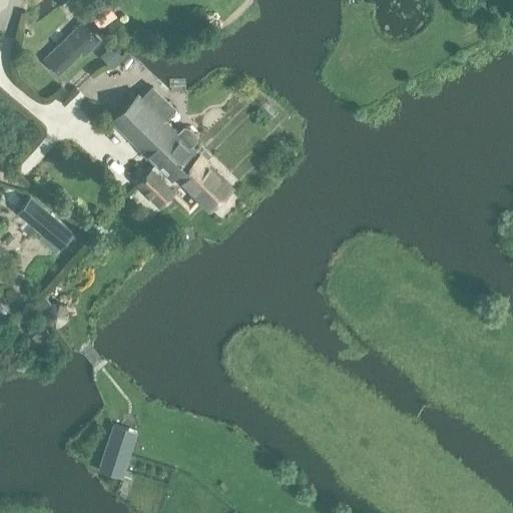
[(112,18),(103,5),(91,14),(100,26),(112,18)]
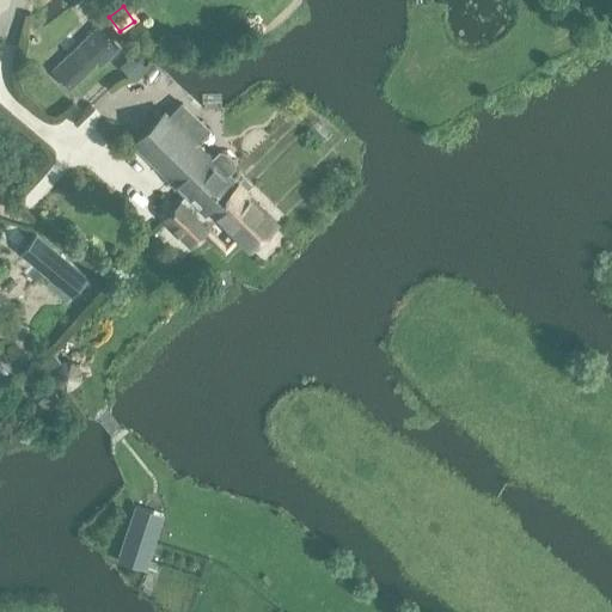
[(69,85),(108,47),(92,31),(54,69),(69,85)]
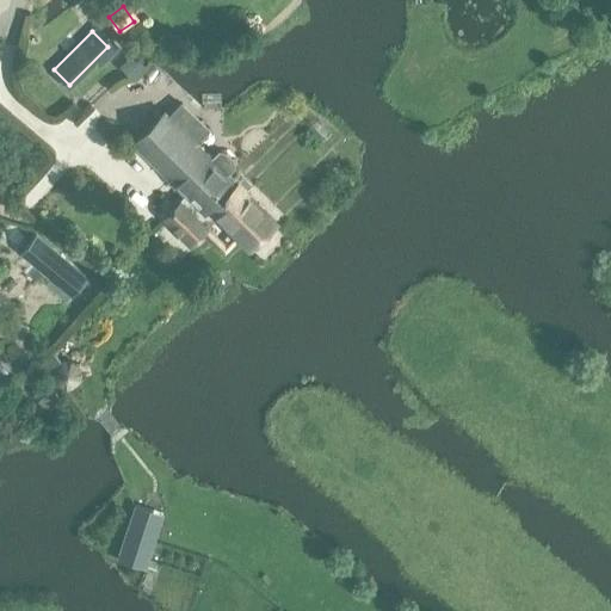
[(131,53),(118,67),(130,79),(143,66),(131,53)]
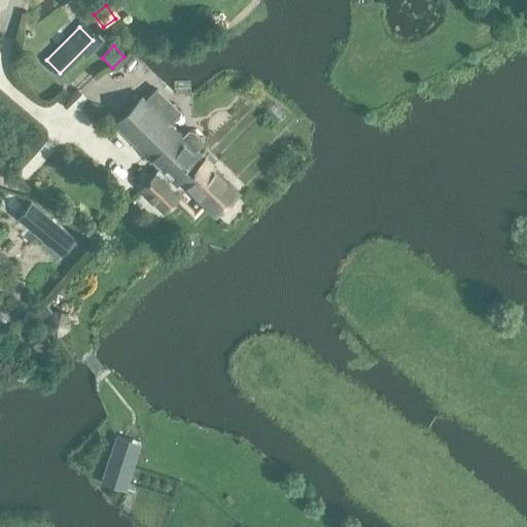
[(187,131),(181,137),(167,123),(177,112),(154,90),(144,100),(141,98),(114,125),(161,170),(162,170),(171,179),(199,153),(195,149),(201,143),(199,137),(194,132),(187,131)]
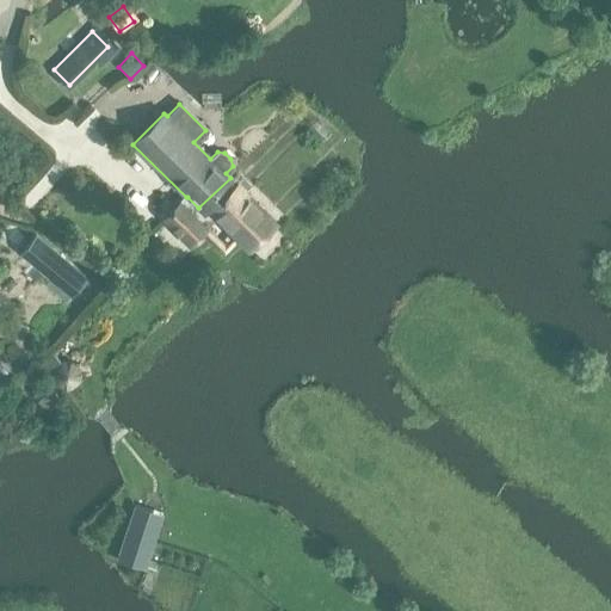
[(275,222),(230,178),(198,208),(187,197),(186,197),(180,204),(178,202),(164,216),(191,244),(218,216),(251,247),(275,222)]
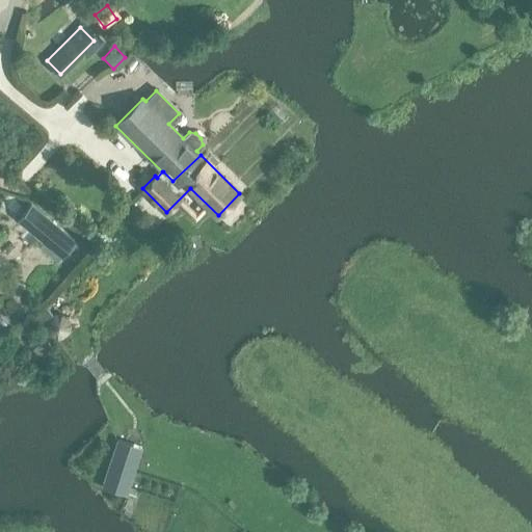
[(14,197),(4,208),(17,218),(26,208),(14,197)]
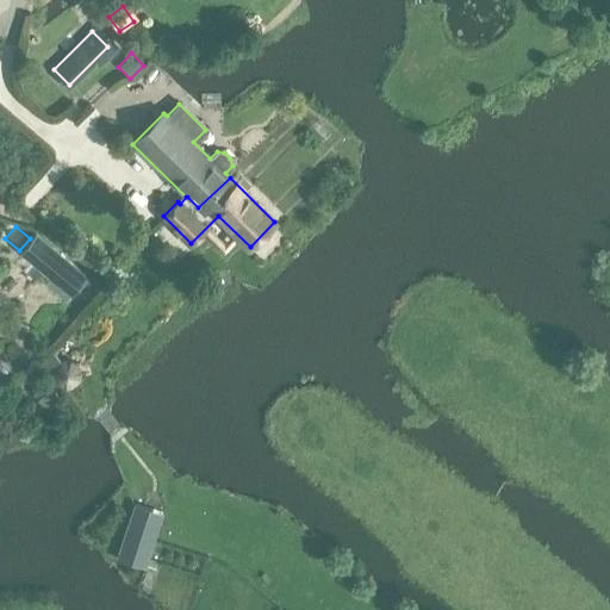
[(19,251),(32,262),(70,294),(86,277),(33,234),(30,238),(19,250),(19,251)]
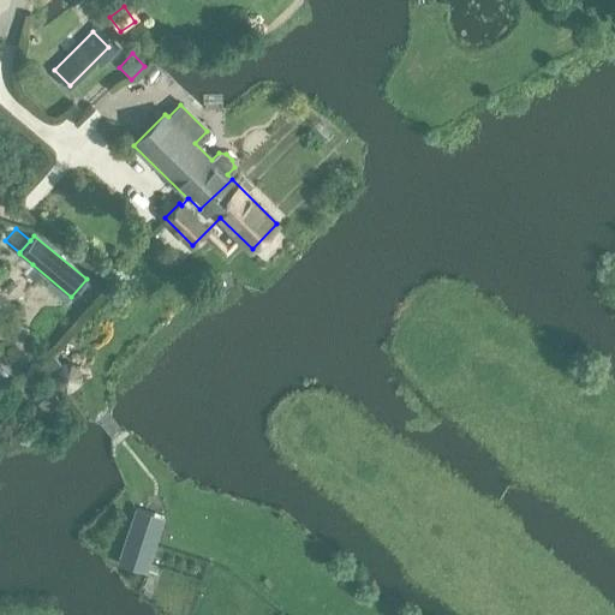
[(53,353),(39,365),(47,375),(61,363),(53,353)]
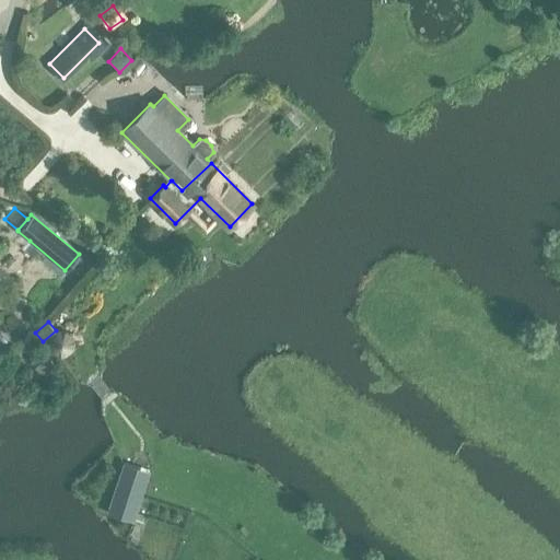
[(49,341),(49,342),(49,343),(49,345),(49,346),(49,347),(50,348),(50,349),(51,350),(51,351),(53,352),(54,353),(55,353),(56,354),(57,354),(58,356),(59,356),(60,356),(61,356),(62,356),(63,356),(65,356),(66,356),(67,356),(68,354),(69,354),(70,353),(71,352),(72,351),(73,350),(73,349),(74,348),(74,347),(74,346),(76,345),(76,343),(76,342),(76,341),(76,340),(74,339),(74,338),(74,337),(73,336),(73,335),(72,335),(71,334),(70,333),(70,331),(69,331),(68,330),(67,330),(66,330),(65,329),(63,329),(62,329),(61,329),(60,329),(59,330),(58,330),(57,330),(56,331),(55,331),(54,333),(53,334),(51,334),(51,335),(50,336),(50,337),(49,338),(49,339),(49,340),(49,341)]
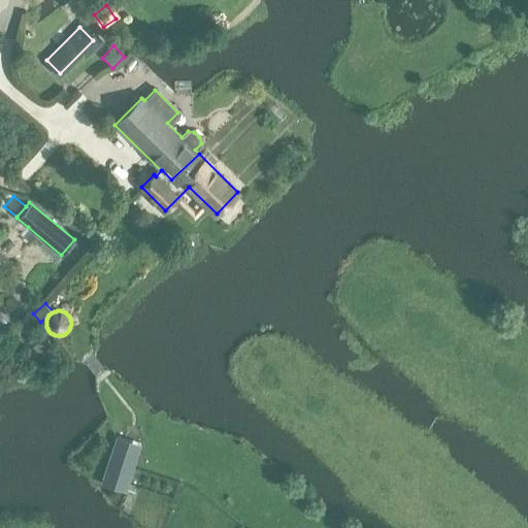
[(117,437),(101,483),(125,491),(140,446),(117,437)]
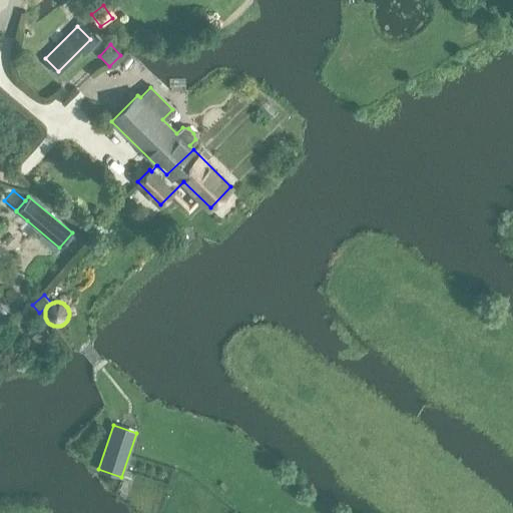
All buildings are outlined.
